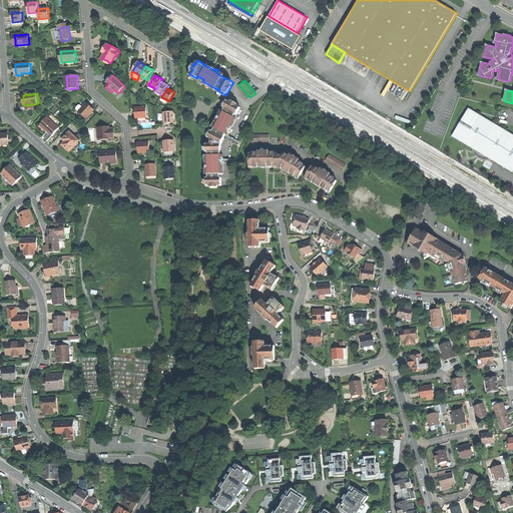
[(231,102),(227,100),(224,106),(225,107),(224,110),(222,110),(215,123),(217,124),(213,131),(211,130),(208,136),(212,139),(211,140),(211,143),(206,143),(206,151),(208,151),(208,158),(206,158),(206,173),(208,173),(208,177),(206,177),(206,185),(211,184),(211,187),(218,186),(218,184),(222,184),(222,176),(221,176),(221,173),(220,166),(224,166),(224,164),(224,161),(221,161),(221,154),(221,151),(222,151),(222,143),(226,134),(231,123),(234,116),(236,113),(237,114),(241,107),(238,105),(231,102)]
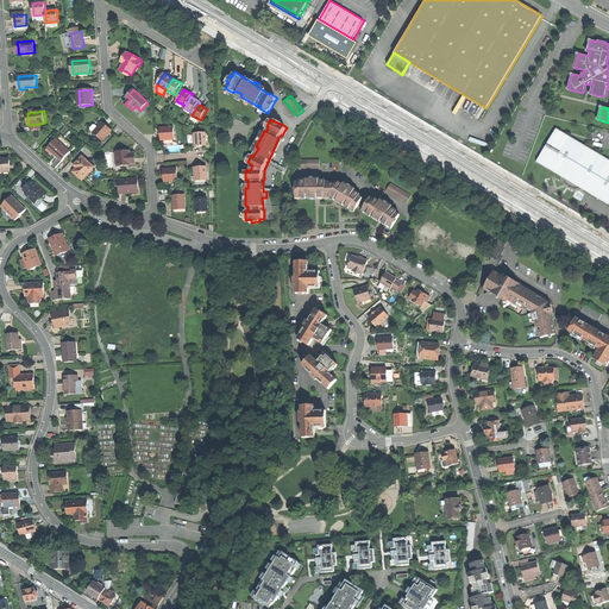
[(93,136),(101,144),(111,133),(106,130),(102,125),(98,130),(93,136)]
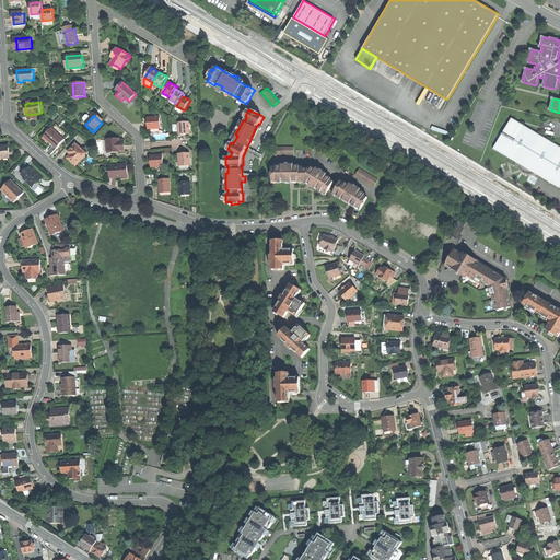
[(151,129),(162,128),(161,117),(150,118),(150,124),(151,129)]
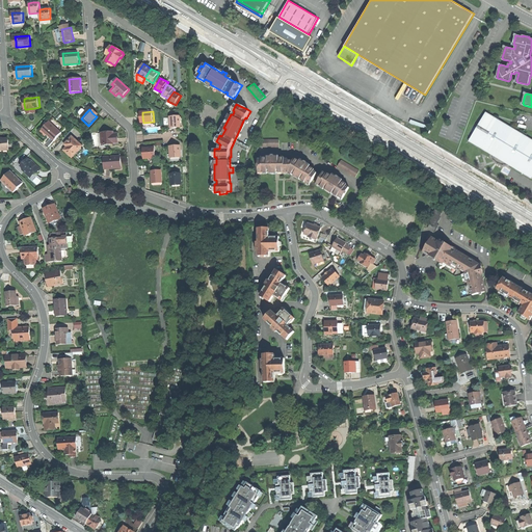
[(510,165),(531,179),(531,178),(531,139),(516,130),(486,112),(470,140),(493,155),(510,165)]
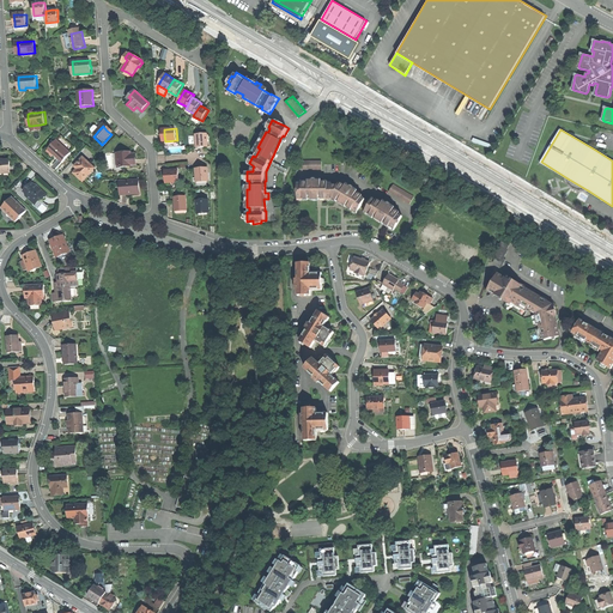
[(198,143),(198,147),(210,146),(208,134),(196,134),(198,143)]
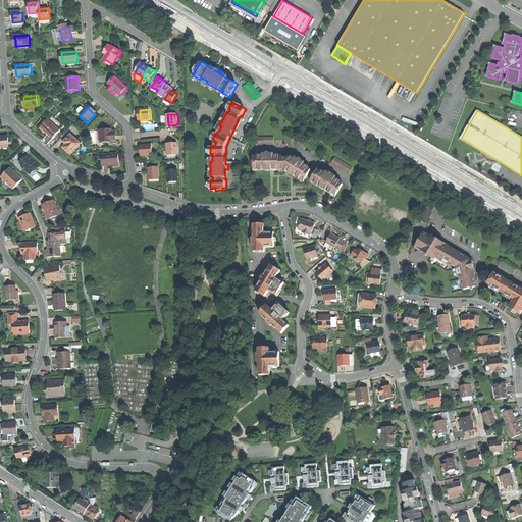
[(239,126),(242,120),(239,118),(236,125),(230,137),(233,138),(239,126)]
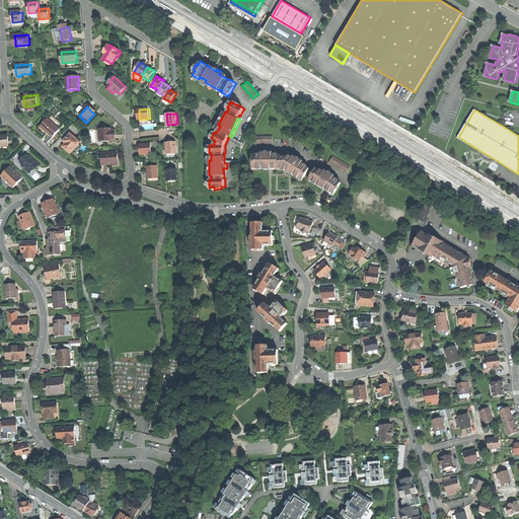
[(48,132),(53,137),(60,130),(49,119),(42,127),(48,132)]
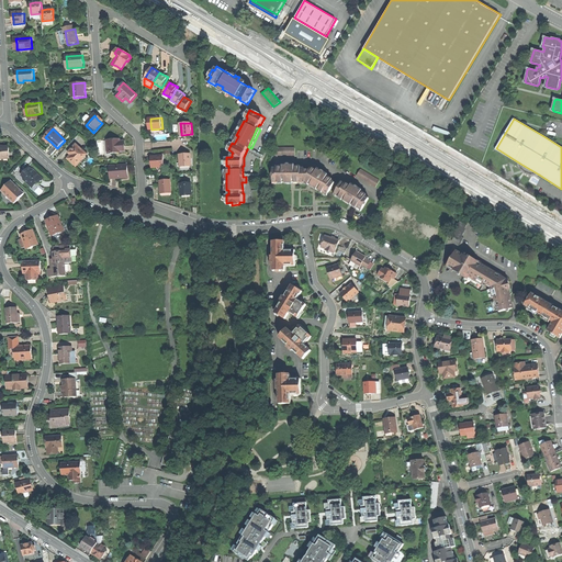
[(121,141),(109,142),(109,154),(112,154),(122,153),(122,152),(125,152),(124,147),(124,142),(121,142),(121,141)]
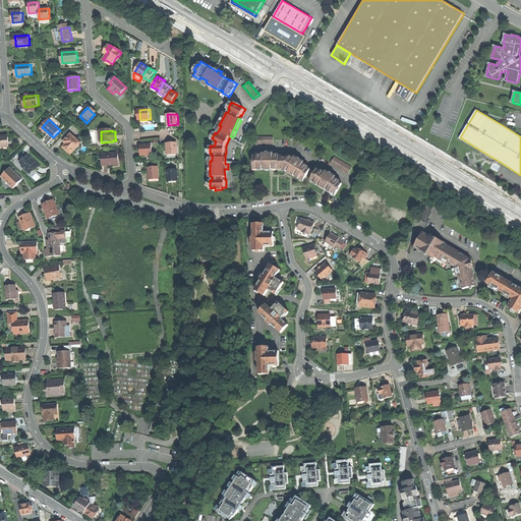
[(0,148),(9,147),(8,135),(0,135),(0,148)]
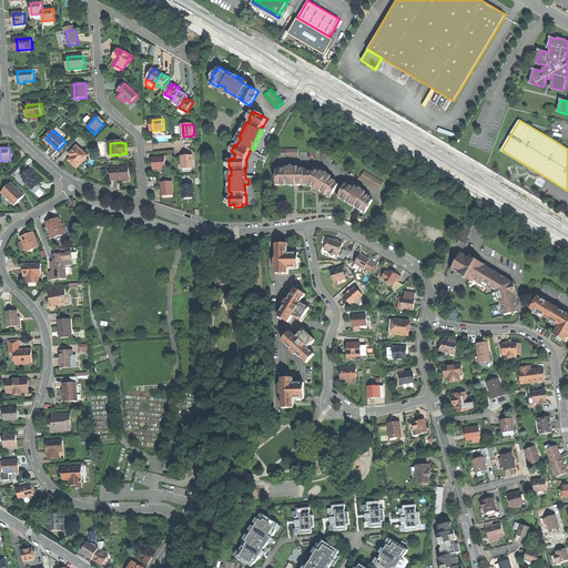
[(75,171),(87,159),(75,148),(68,156),(71,159),(68,163),(71,166),(75,171)]
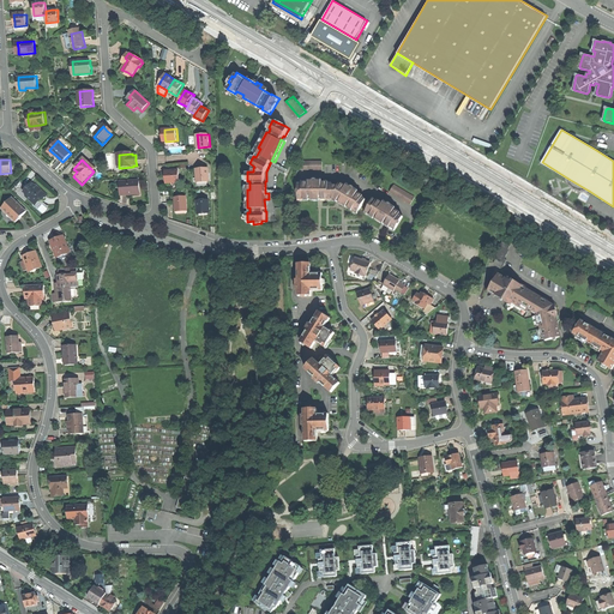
[(198,180),(210,179),(209,168),(197,168),(198,175),(198,180)]
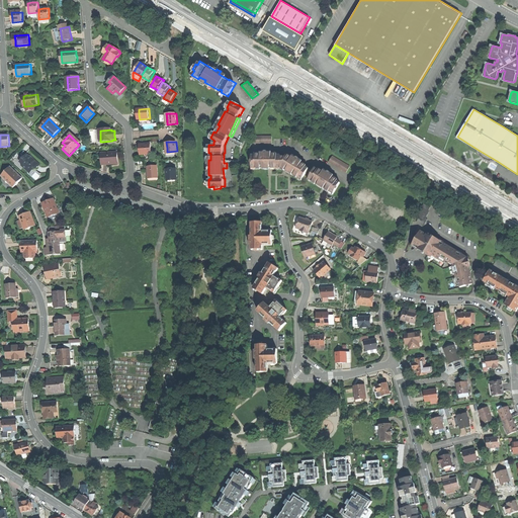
[(143,155),(153,154),(152,144),(142,145),(142,150),(143,155)]
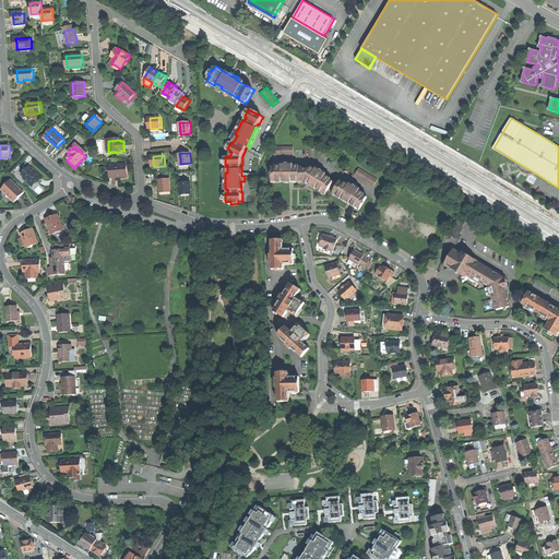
[(272,167),(273,179),(276,179),(277,181),(286,181),(298,180),(299,178),(304,178),(304,168),(304,167),(300,167),(300,165),(290,165),(290,164),(289,164),(289,163),(287,163),(287,164),(286,164),(286,165),(276,165),(276,167),(272,167)]
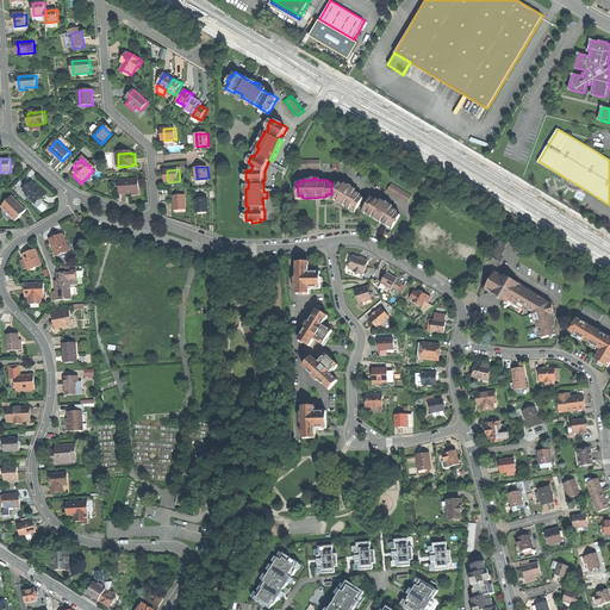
[(583,191),(585,190),(565,178),(564,180),(564,182),(567,187),(573,191),(578,192),(583,191)]
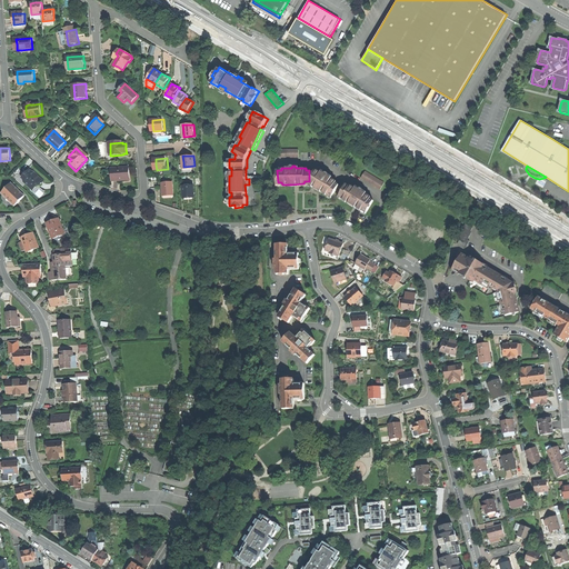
[(21,179),(23,178),(31,169),(29,168),(20,178),(21,179)]
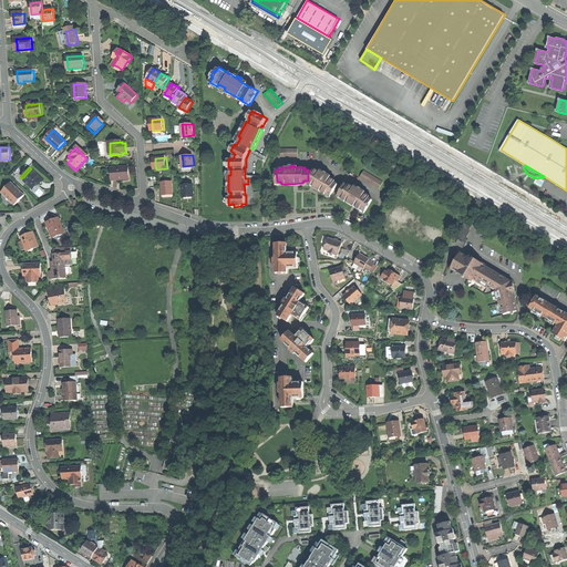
[(130,167),(113,168),(114,181),(122,181),(131,179),(130,167)]
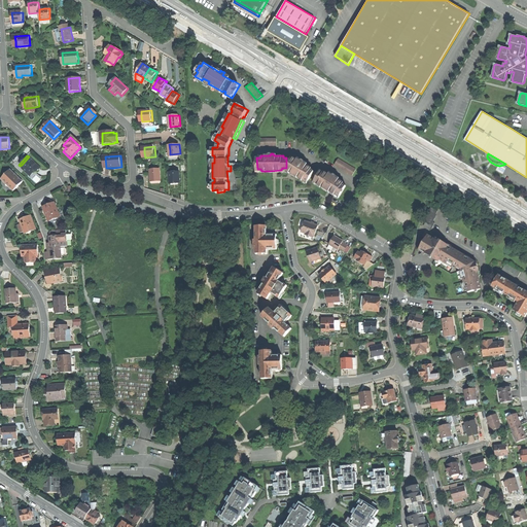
[(302,160),(292,155),(291,159),(286,159),(286,168),(291,171),(290,172),(297,176),(304,179),(307,179),(309,180),(315,170),(312,169),(313,166),(305,163),(306,161),(305,160),(306,159),(304,157),(304,160),(303,159),(302,160)]
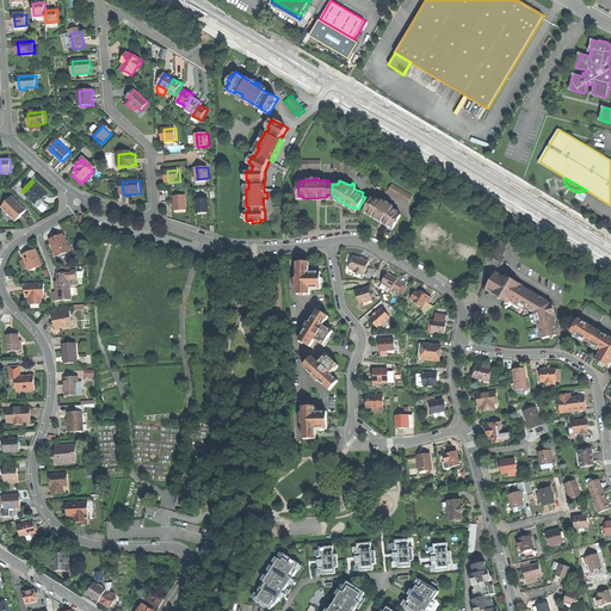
[(34,181),(25,191),(29,193),(26,195),(36,204),(42,198),(42,199),(47,195),(36,184),(34,181)]
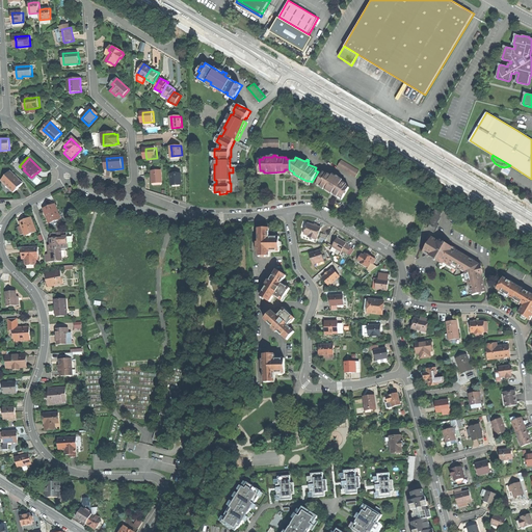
[(32,159),(31,160),(41,169),(36,174),(36,173),(31,178),(33,179),(43,169),(37,164),(32,159)]
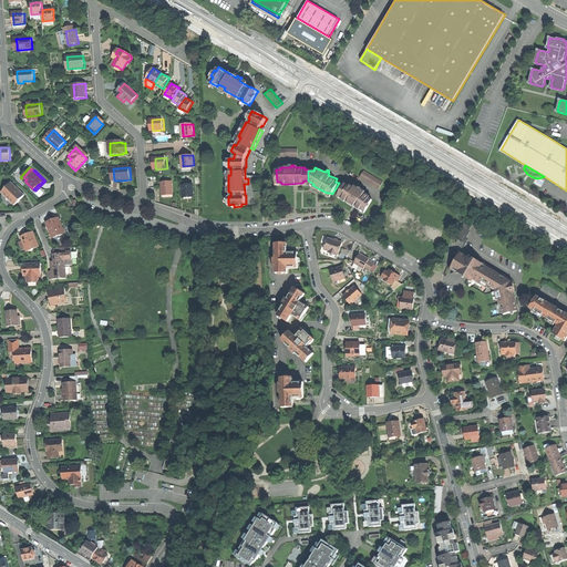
[(173,182),(162,182),(162,187),(163,194),(173,193),(173,182)]
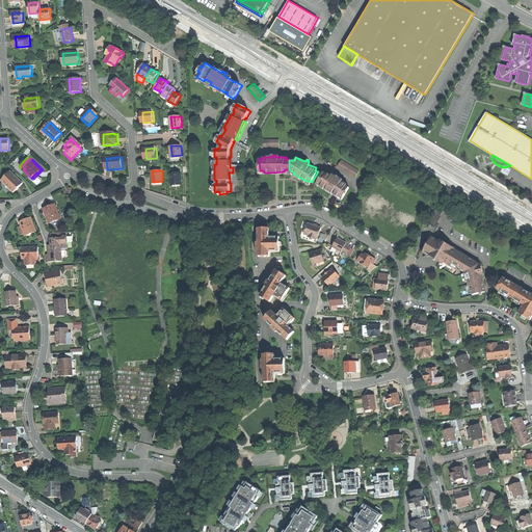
[(19,189),(24,184),(11,171),(1,181),(14,193),(19,189)]
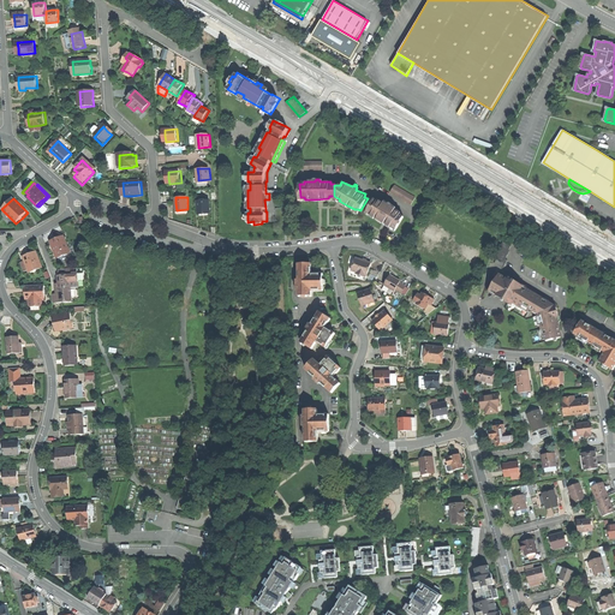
[(375,198),(368,210),(371,212),(372,215),(381,220),(392,226),(393,225),(398,227),(405,216),(401,214),(402,212),(393,207),(394,204),(393,204),(394,203),(392,201),(390,203),(389,202),(388,204),(380,198),(378,201),(375,198)]
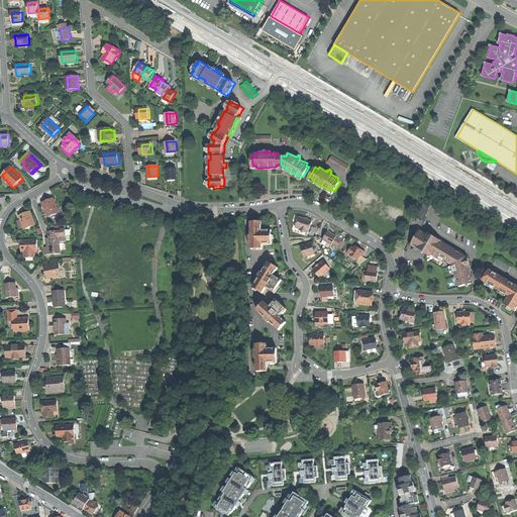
[(177,168),(166,169),(167,179),(173,179),(178,179),(177,168)]
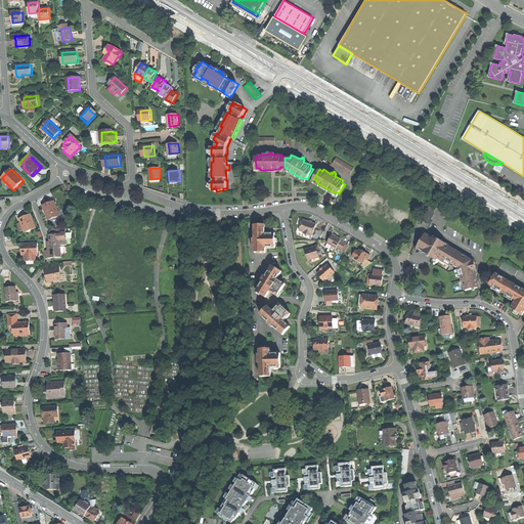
[(50,215),(51,219),(57,217),(56,213),(59,212),(55,202),(51,204),(49,205),(48,204),(43,206),(47,217),(50,215)]
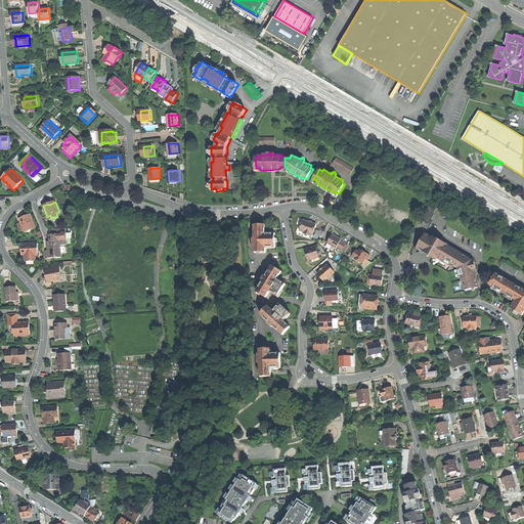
[(423,224),(430,228),(434,221),(432,220),(436,214),(434,213),(438,207),(431,202),(423,224)]
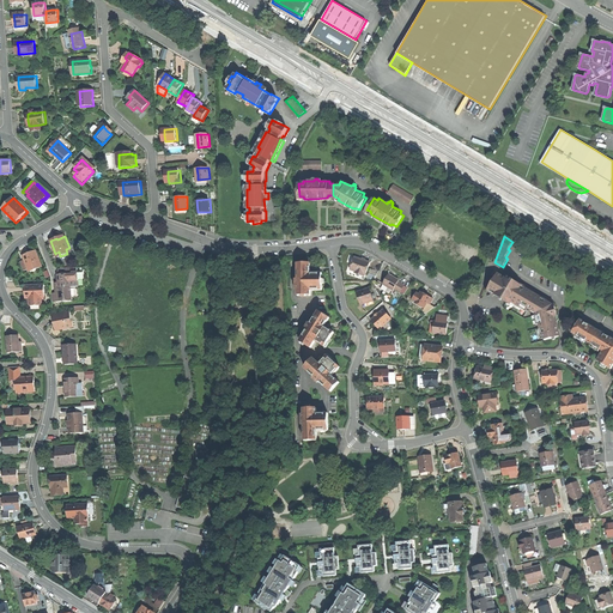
[(24,256),(30,272),(42,267),(37,256),(35,258),(34,253),(28,255),(24,256)]
